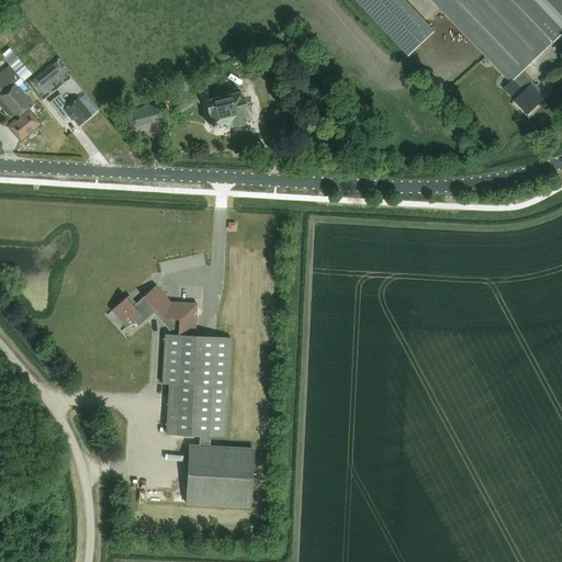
[(436,31),(405,0),(356,0),(409,56),(436,31)]
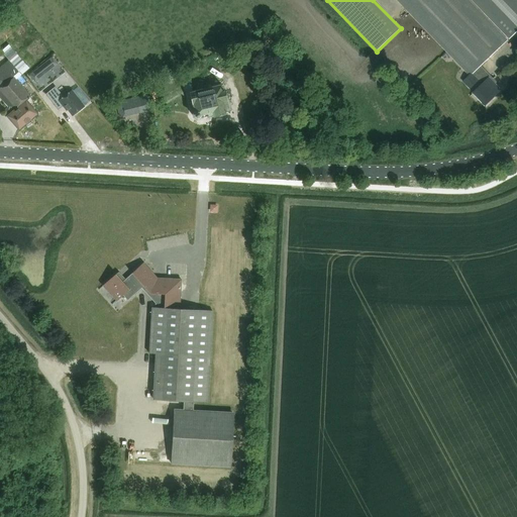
[(462,82),(485,105),(501,90),(491,79),(493,78),(480,66),(506,40),(467,0),(397,0),(470,75),(462,82)]
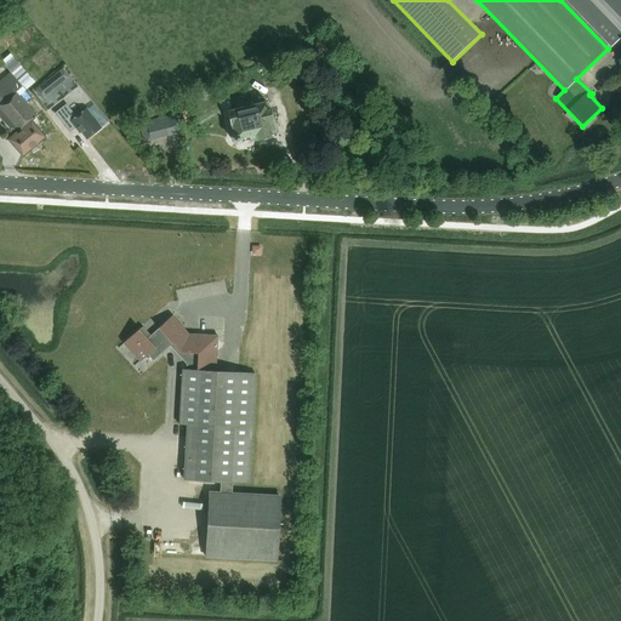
[(620,0),(567,0),(613,47),(620,39),(620,0)]
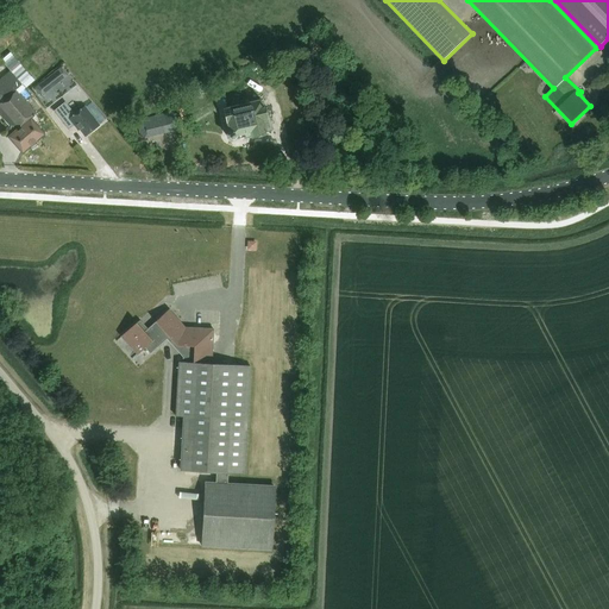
[(11,52),(1,60),(11,70),(23,85),(24,86),(26,88),(35,80),(11,52)]
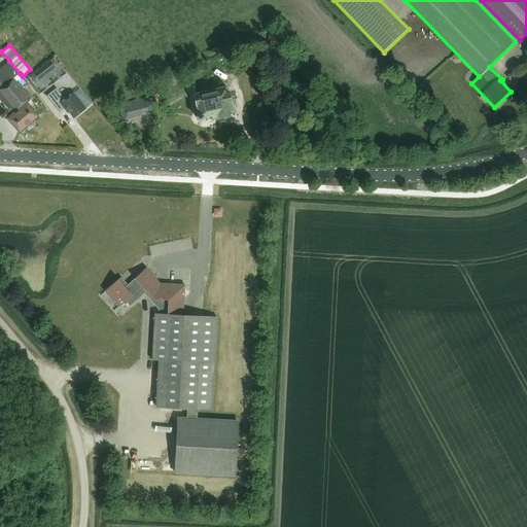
[(42,66),(30,76),(36,83),(48,73),(59,65),(53,58),(42,66)]
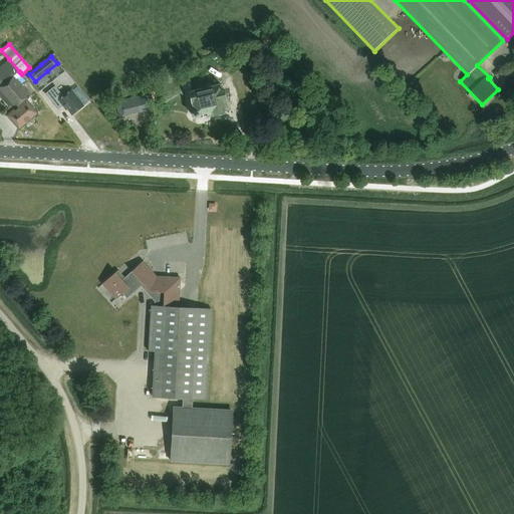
[(5,109),(8,113),(5,115),(17,130),(38,112),(25,98),(29,95),(14,77),(20,72),(19,71),(9,59),(0,66),(0,97),(8,107),(5,109)]
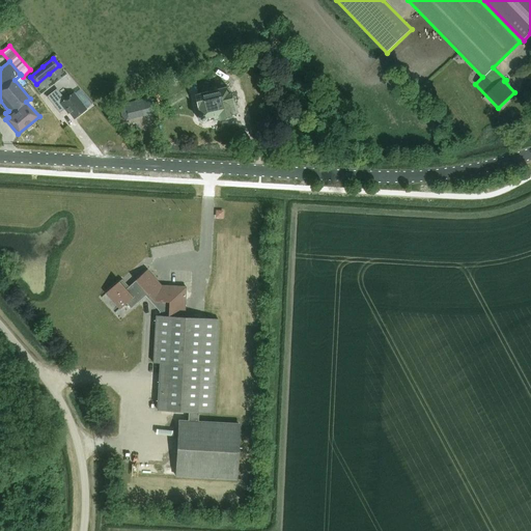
[(228,91),(227,87),(224,77),(199,82),(201,92),(195,94),(200,115),(198,117),(202,121),(205,118),(219,115),(220,119),(232,116),(231,114),(236,113),(234,102),(232,103),(229,91),(228,91)]
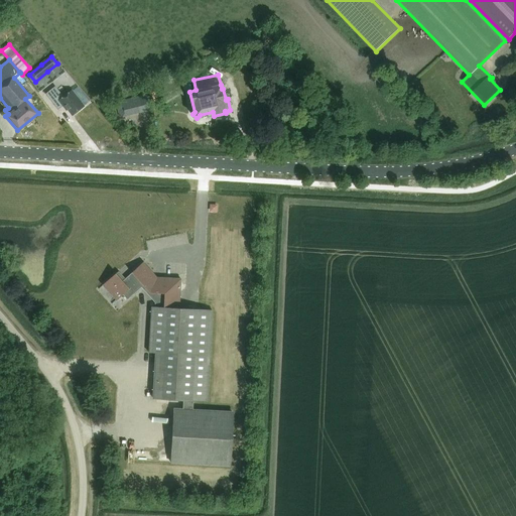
[(58,110),(65,106),(73,116),(85,106),(72,91),(63,97),(55,87),(45,95),(58,110)]
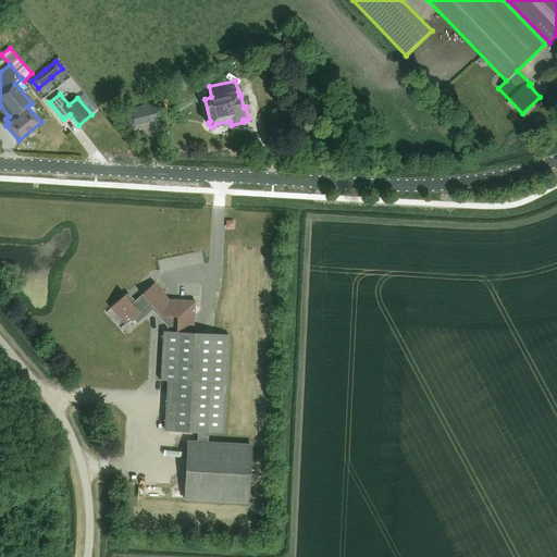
[(227,219),(226,227),(235,229),(236,220),(227,219)]
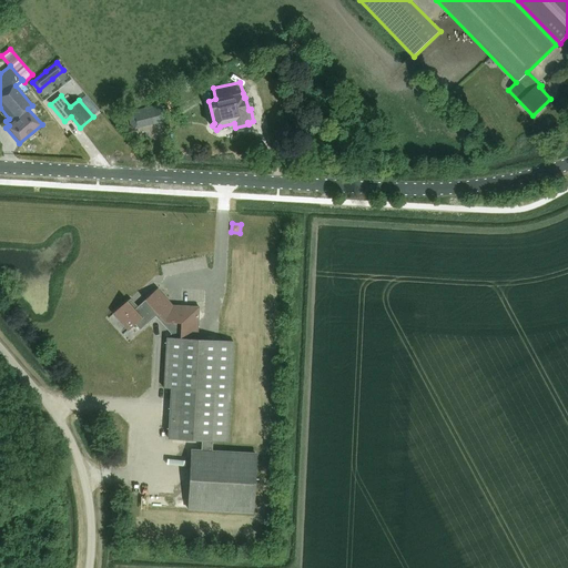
[(169,439),(178,439),(203,442),(202,450),(192,450),(189,509),(253,514),(257,454),(212,452),(213,442),(229,443),(234,343),(198,341),(200,307),(173,306),(159,290),(139,306),(132,298),(128,303),(128,302),(114,314),(129,331),(137,324),(141,330),(155,316),(172,333),(171,338),(168,338),(164,388),(172,388),(169,439)]
